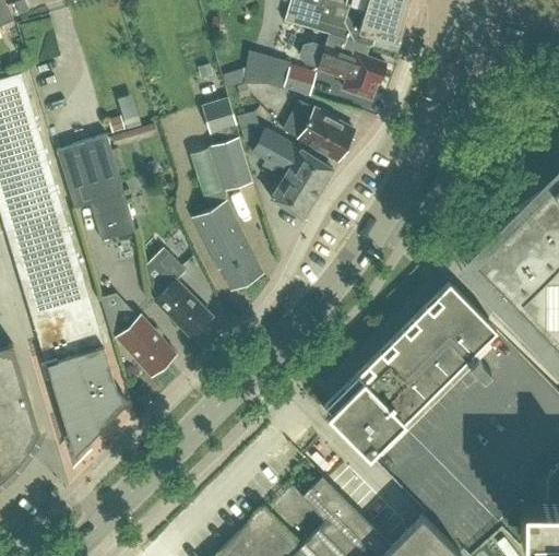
[(0,0),(0,27),(12,22),(1,0),(0,0)]
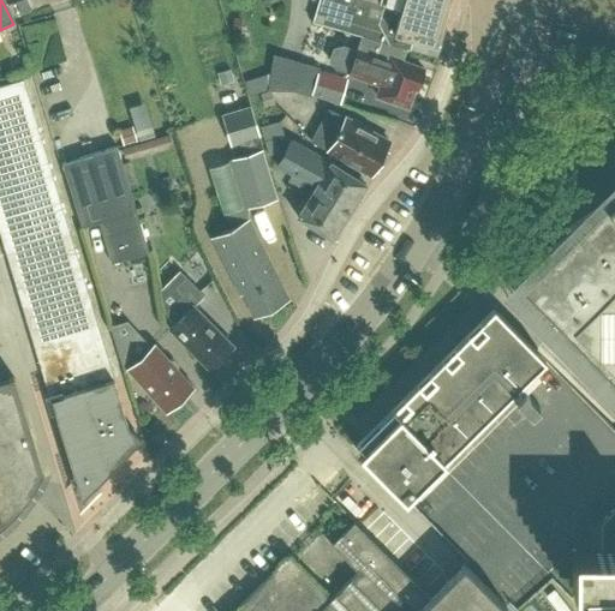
[(434,48),(441,24),(447,0),(318,0),(311,24),(364,40),(401,51),(408,53),(412,42),(434,48)]
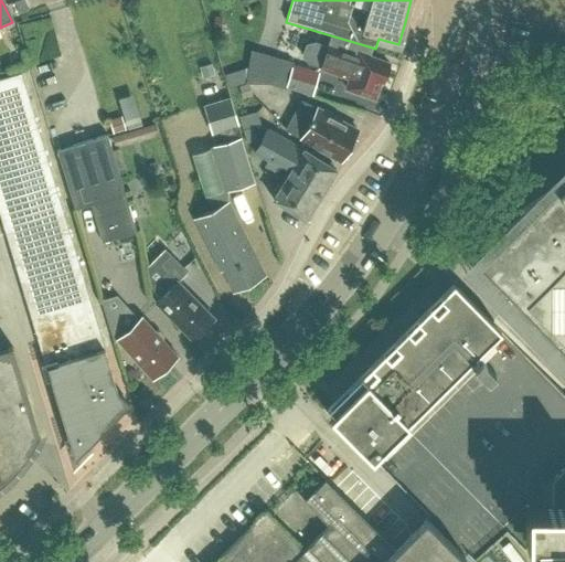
[(23,2),(14,4),(18,17),(27,13),(23,2)]
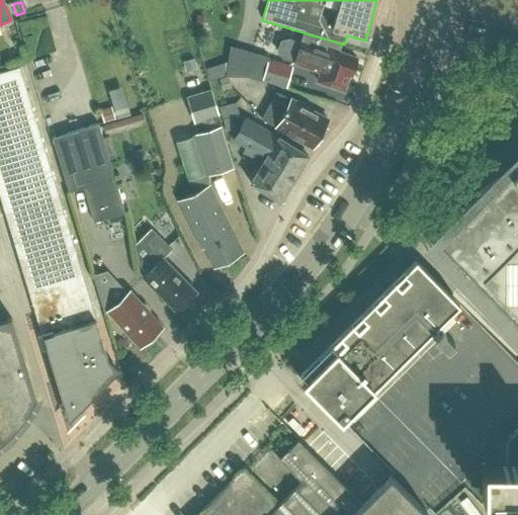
[(334,53),(338,43),(307,33),(301,47),(290,43),(281,45),(278,54),(283,60),(295,64),(294,65),(295,66),(321,75),(318,84),(344,93),(349,78),(350,78),(352,74),(355,73),(356,68),(355,65),(356,61),(335,53),(334,53)]
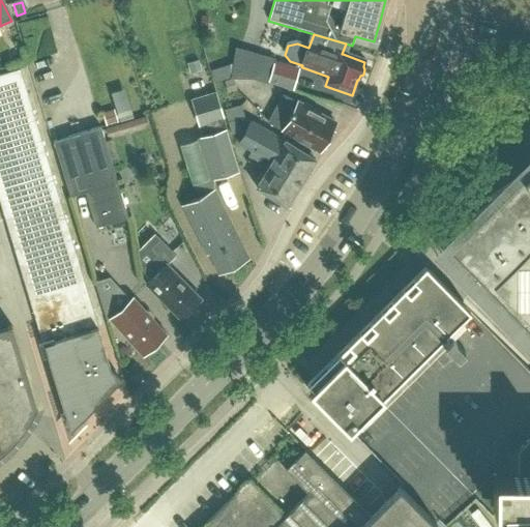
[(267,84),(272,63),(257,59),(251,80),(267,84)]
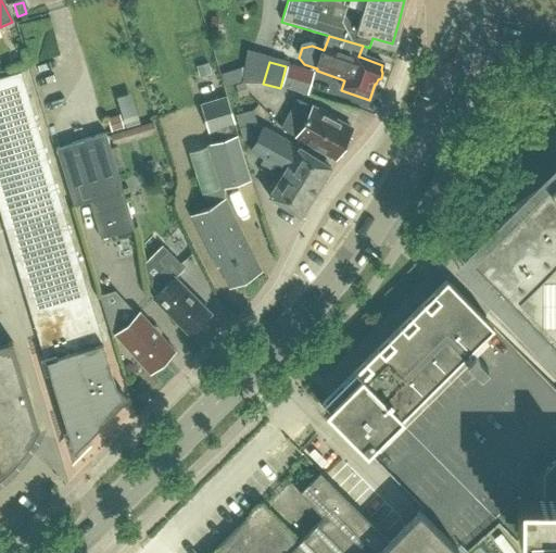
[(111,415),(125,400),(114,391),(115,390),(109,368),(63,214),(21,75),(0,80),(0,215),(4,231),(49,374),(61,416),(63,415),(62,414),(64,414),(70,432),(87,437),(97,427),(98,428),(99,429),(112,415),(111,415)]
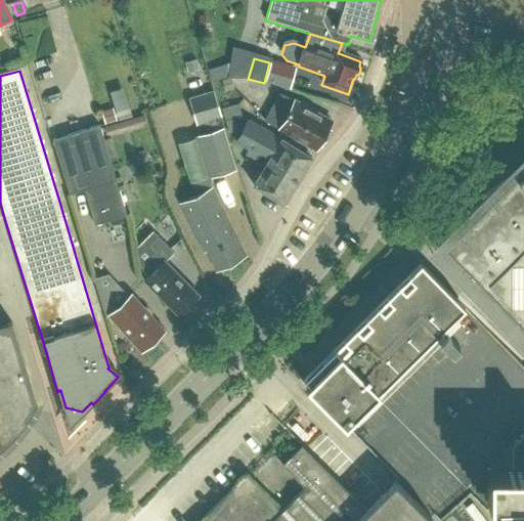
[(223,129),(213,93),(188,100),(197,127),(204,125),(207,134),(197,138),(210,180),(236,172),(223,129)]
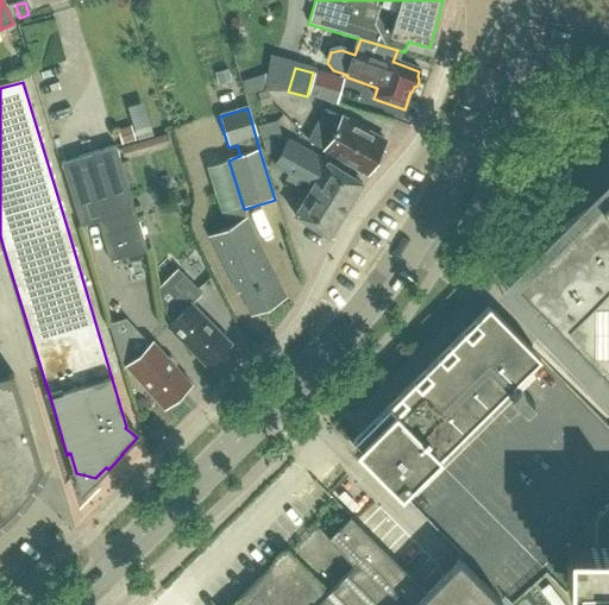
[(340,121),(325,112),(307,144),(324,152),(324,153),(366,177),(384,144),(358,130),(356,125),(350,121),(346,123),(341,120),(340,121)]
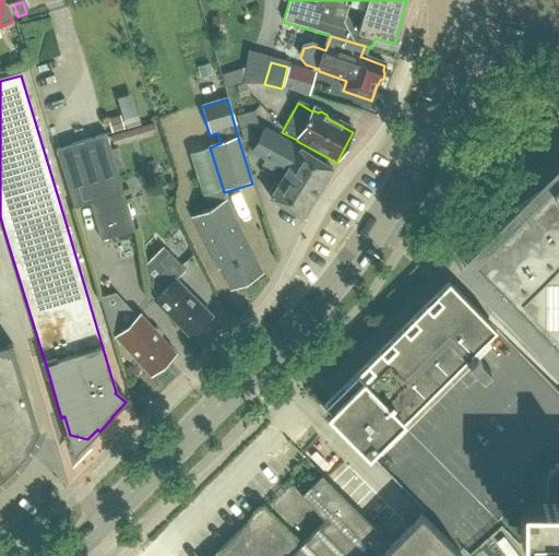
[(113,146),(155,134),(152,126),(109,138),(113,146)]
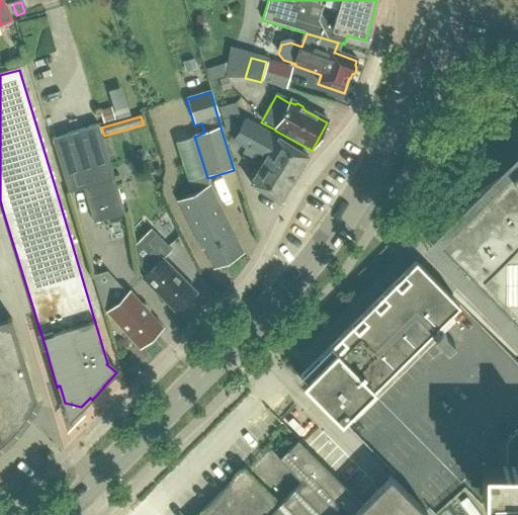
[(263,162),(293,181),(308,158),(276,139),(244,121),(232,143),(244,150),(242,154),(254,161),(256,157),(263,161),(263,162)]
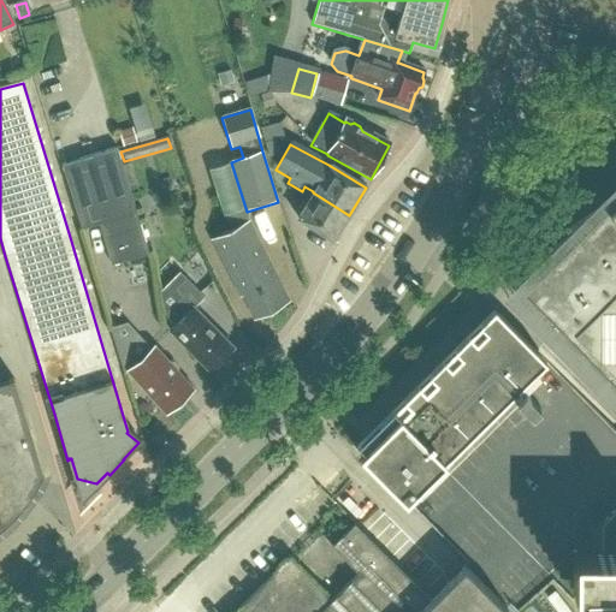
[(111,268),(149,257),(117,150),(61,167),(81,231),(99,226),(111,268)]
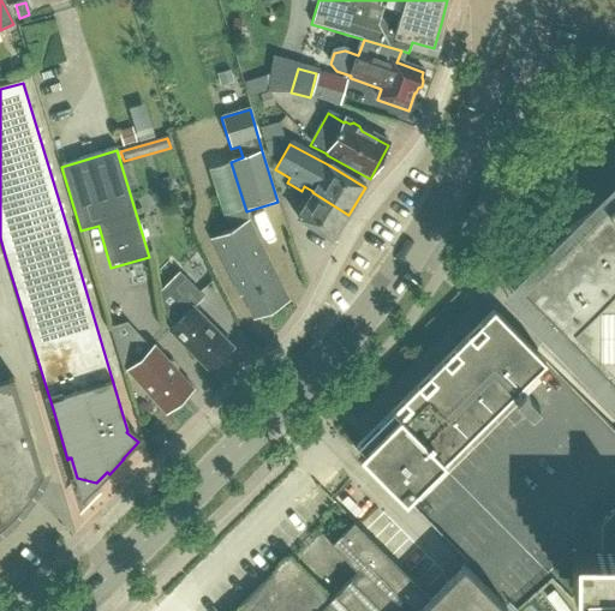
[(614,189),(597,207),(572,232),(541,263),(515,288),(514,288),(554,328),(614,389),(614,189)]
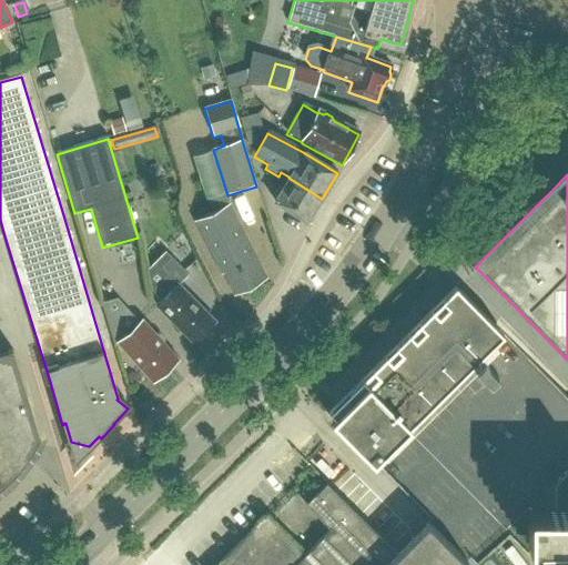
[(306,224),(322,199),(288,178),(273,203),(306,224)]
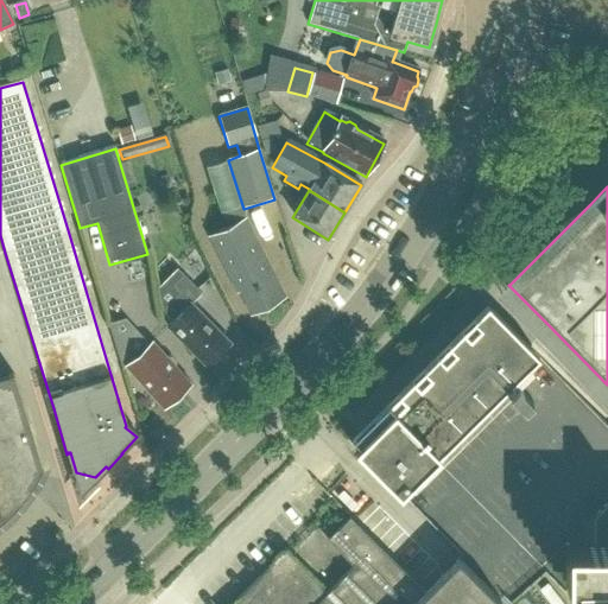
[(282,300),(270,277),(274,274),(246,220),(209,239),(238,293),(240,292),(253,316),(282,300)]
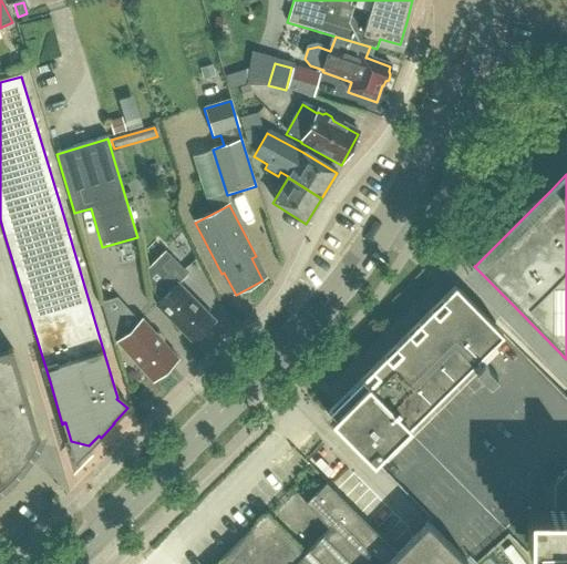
[(187,275),(171,258),(161,269),(158,266),(146,278),(154,291),(153,293),(162,301),(156,307),(194,345),(195,342),(200,342),(205,337),(206,332),(215,322),(178,285),(187,275)]
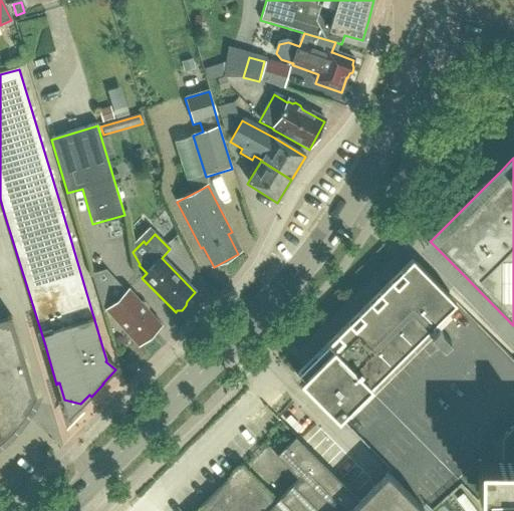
[(430,335),(443,348),(450,341),(438,328),(437,328),(449,316),(450,315),(446,311),(453,304),(455,303),(447,295),(423,270),(412,259),(402,269),(297,372),(302,378),(299,381),(337,420),(338,419),(345,412),(346,412),(349,415),(430,335)]
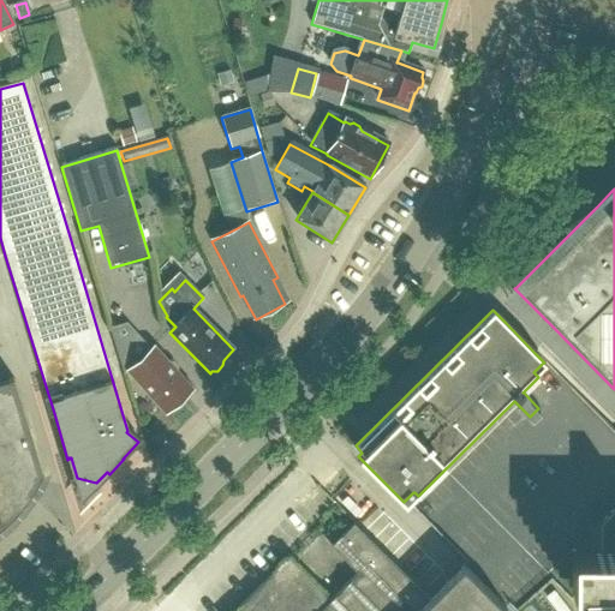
[(177,408),(178,403),(192,390),(178,373),(178,370),(173,364),(169,364),(155,348),(151,352),(127,324),(109,330),(124,376),(127,373),(165,415),(167,413),(172,413),(177,408)]
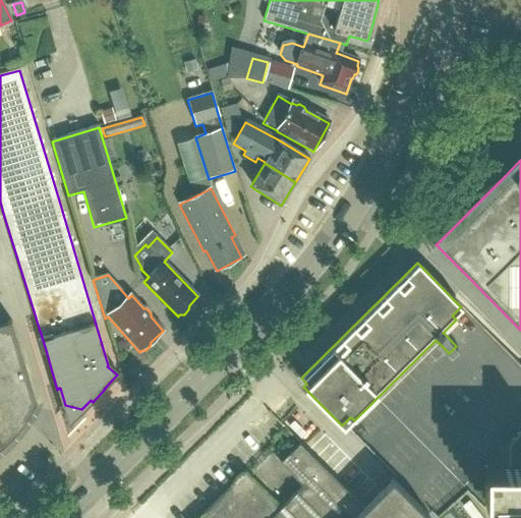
[(0,446),(4,444),(10,438),(13,435),(16,430),(21,422),(22,418),(26,410),(27,406),(29,397),(29,388),(27,380),(26,370),(11,323),(0,326),(0,446)]
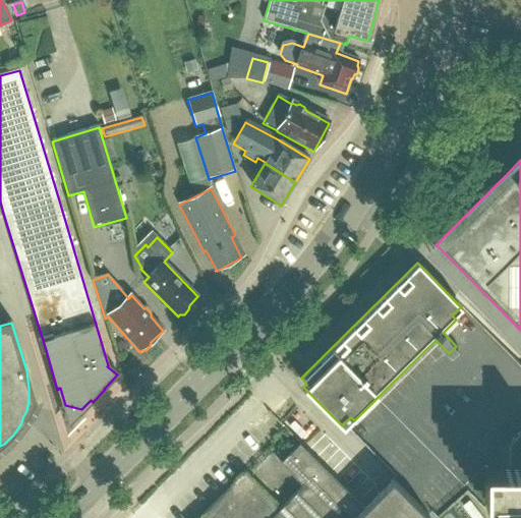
[(520,517),(520,432),(508,445),(508,468),(508,501),(507,517),(520,517)]
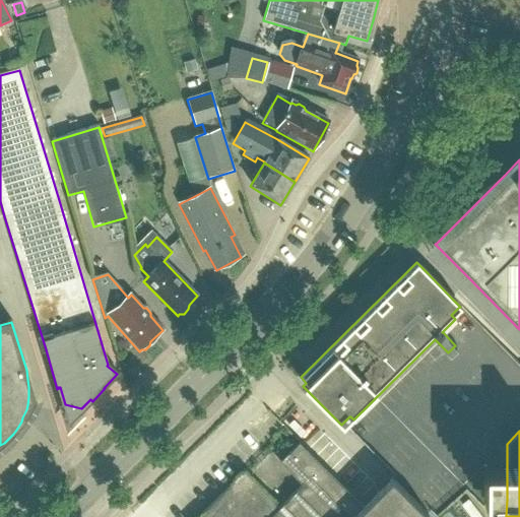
[(300,443),(280,463),(303,486),(280,508),(244,472),(238,478),(199,516),(427,516),(429,515),(424,510),(423,511),(391,479),(364,507),(300,443)]
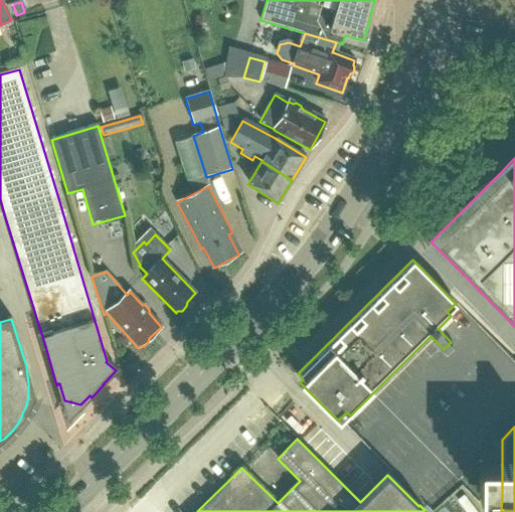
[(428,506),(435,511),(483,511),(484,510),(452,481),(428,506)]
